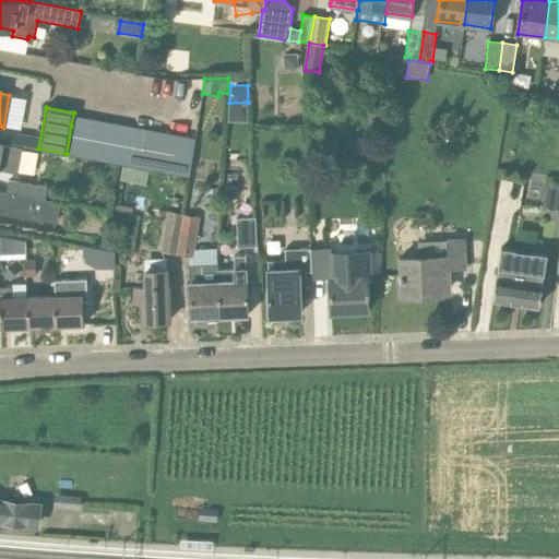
[(159,142),(71,126),(67,154),(154,170),(159,142)]
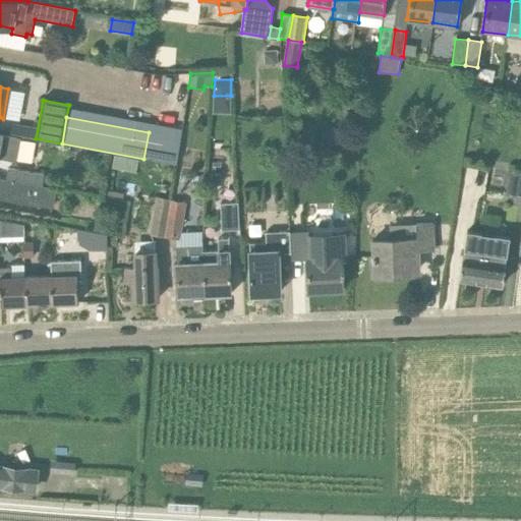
[(32,137),(34,123),(6,119),(4,133),(32,137)]
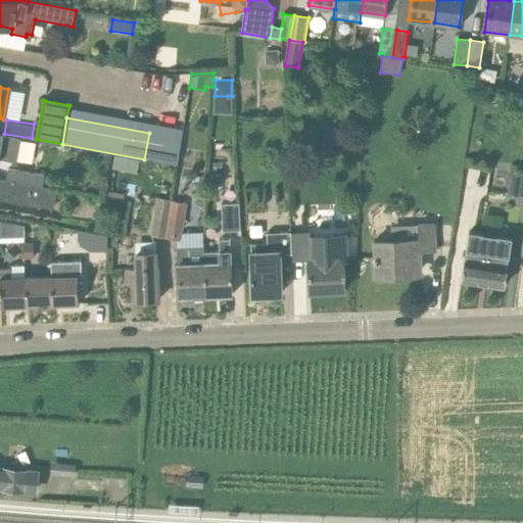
[(19,141),(0,136),(0,159),(15,162),(19,141)]
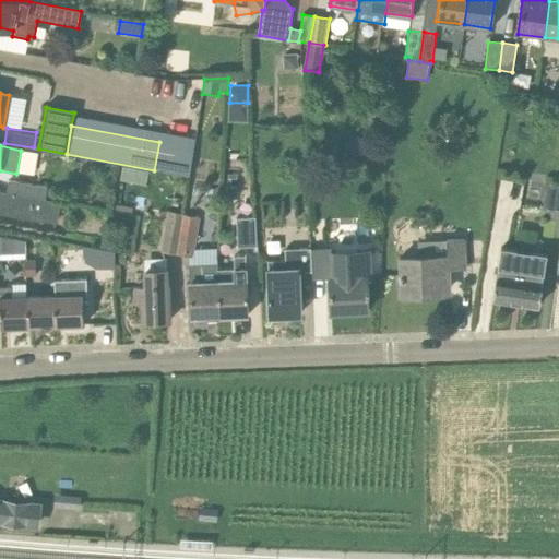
[(38,195),(40,186),(8,180),(7,190),(38,195)]
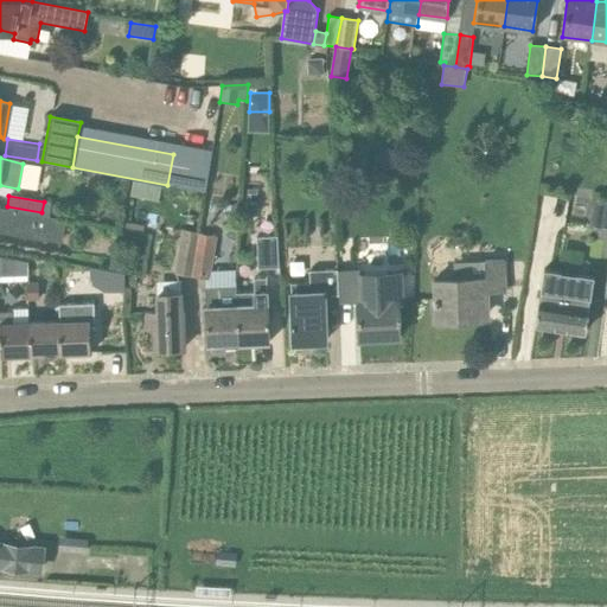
[(2,232),(62,243),(66,219),(42,216),(42,212),(7,206),(7,209),(0,208),(0,225),(4,227),(2,232)]
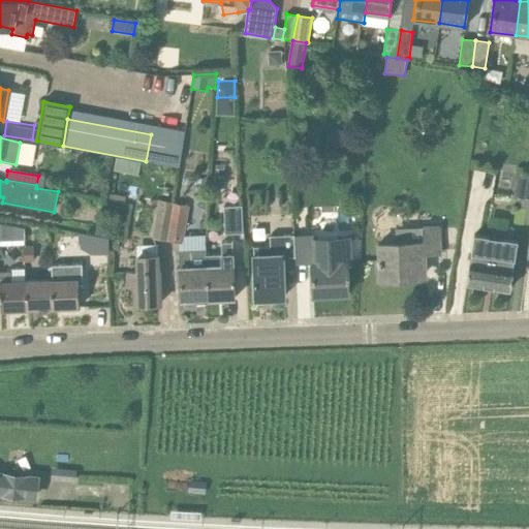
[(152,238),(166,241),(174,204),(159,201),(152,238)]
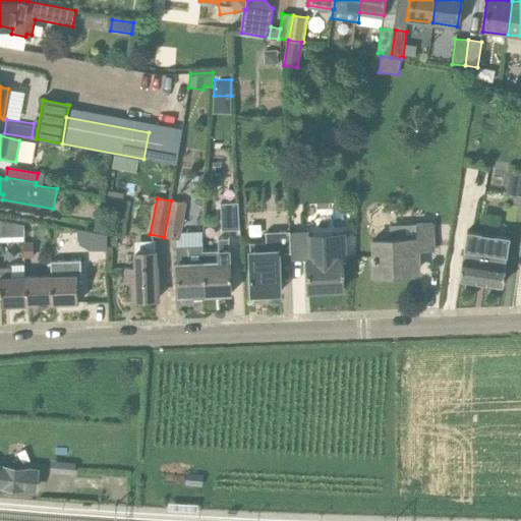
[(175,200),(171,199),(171,200),(164,237),(179,240),(186,204),(175,201),(175,200)]
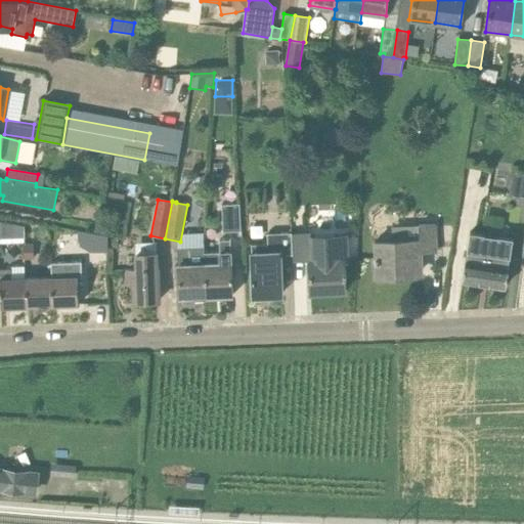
[(241,231),(239,205),(222,206),(223,232),(241,231)]
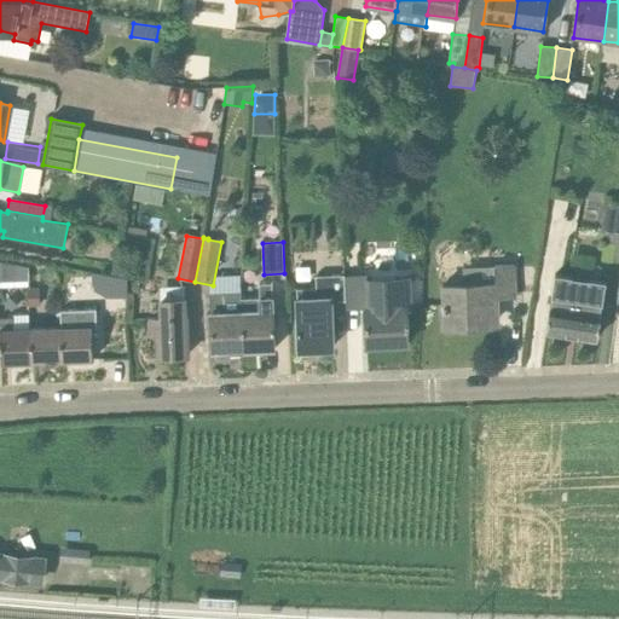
[(17,266),(0,262),(0,281),(17,281),(17,266)]
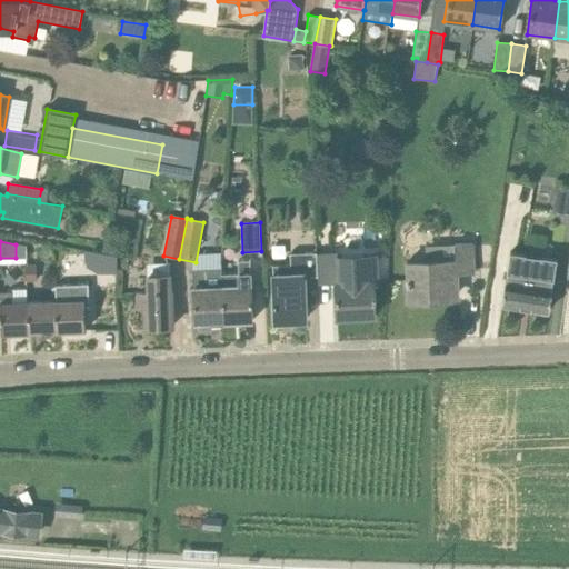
[(456,262),(408,263),(409,301),(430,300),(430,296),(458,293),(457,272),(473,272),(472,247),(456,248),(456,262)]
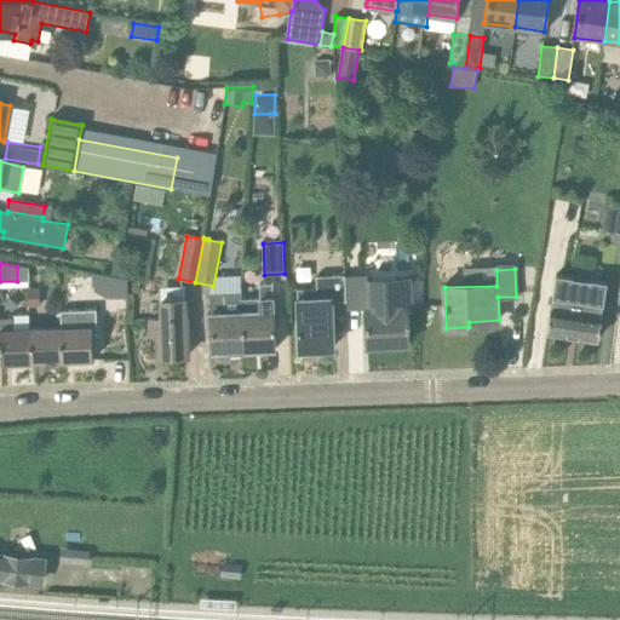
[(414,304),(413,274),(367,276),(369,306),(366,306),(367,346),(384,345),(384,343),(408,343),(407,304),(414,304)]
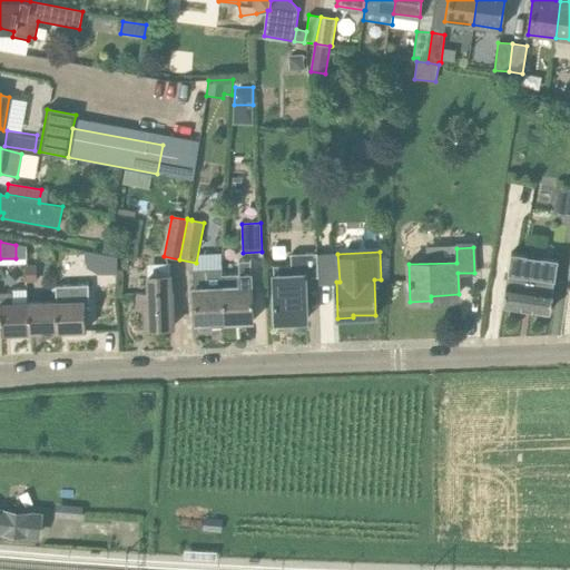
[(275,321),(307,320),(305,278),(317,278),(316,253),(290,254),(291,275),(274,276),(275,321)]
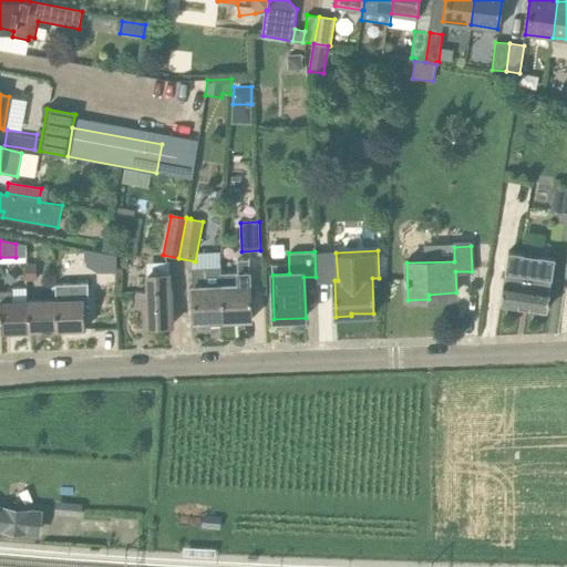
[(501,308),(547,315),(555,259),(539,256),(539,257),(524,255),(524,254),(508,251),(501,308)]
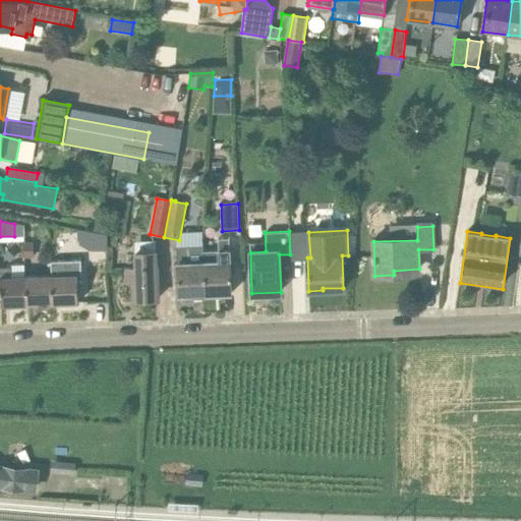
[(108,234),(92,232),(93,249),(100,249),(101,250),(108,250),(108,234)]
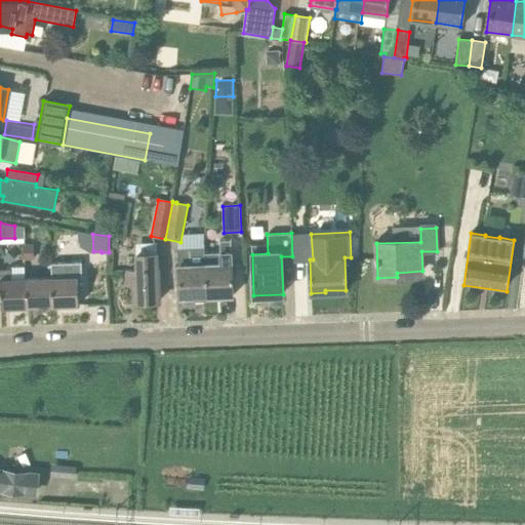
[(205,248),(203,248),(205,299),(219,299),(219,300),(220,300),(220,297),(233,296),(232,276),(237,275),(236,261),(233,261),(232,251),(231,252),(231,241),(220,242),(219,252),(218,252),(219,253),(205,254),(205,248)]
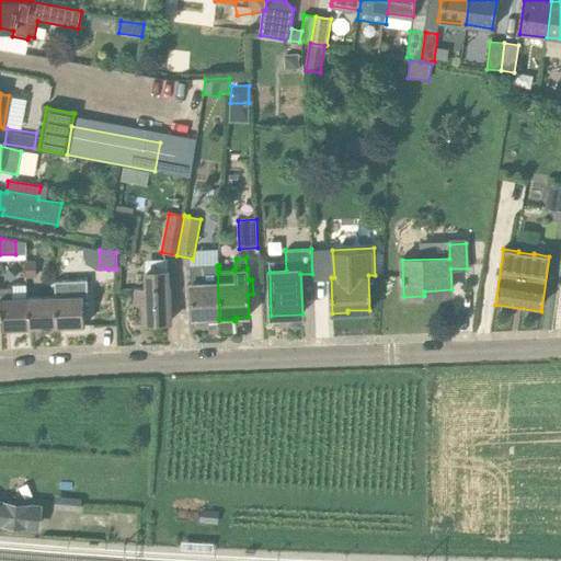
[(144,300),(144,323),(170,322),(170,321),(172,321),(172,302),(170,302),(169,270),(168,270),(168,260),(150,260),(146,260),(146,271),(146,288),(137,288),(138,300),(144,300)]
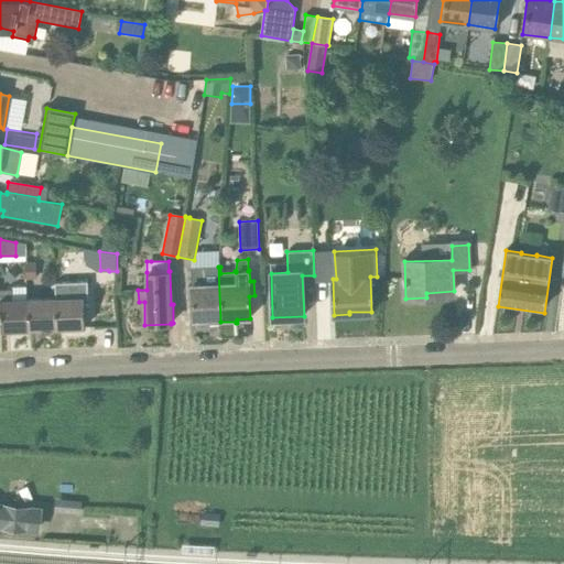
[(36,280),(35,263),(26,263),(26,280),(36,280)]
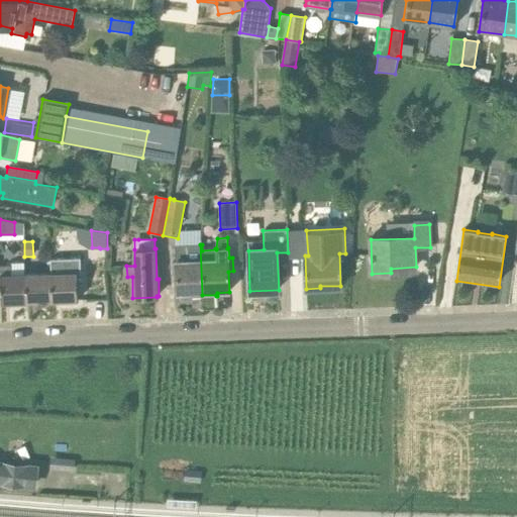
[(190,296),(202,295),(200,244),(176,245),(175,261),(170,261),(171,275),(175,275),(177,294),(189,294),(189,298),(190,297),(190,296)]
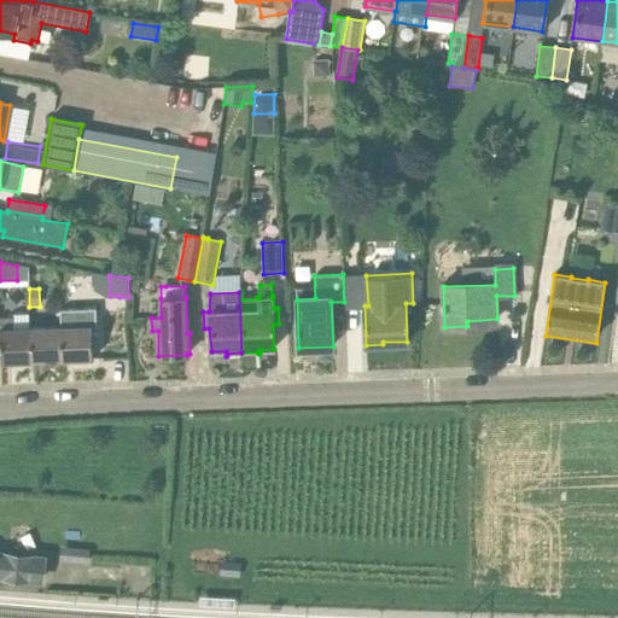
[(59,331),(60,361),(93,360),(92,328),(75,330),(75,318),(60,318),(60,331),(59,331)]
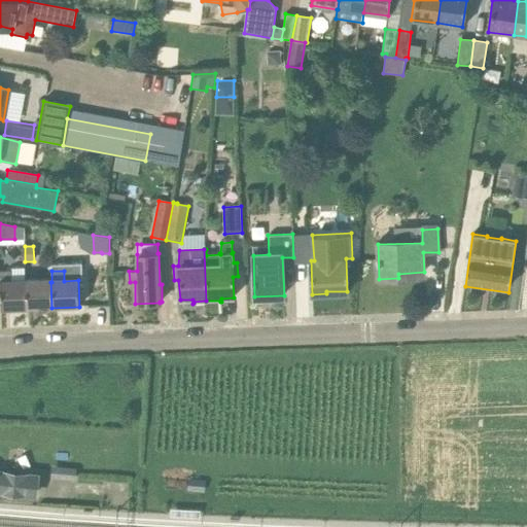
[(23,283),(24,309),(51,308),(50,282),(38,282),(38,272),(25,272),(26,283),(23,283)]
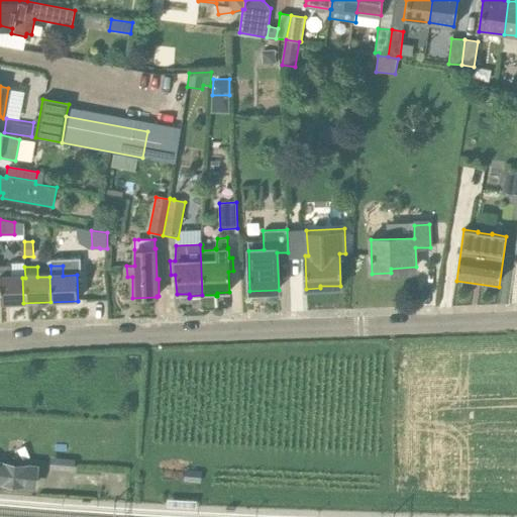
[(8,269),(0,269),(0,299),(0,304),(23,303),(22,278),(9,279),(8,269)]
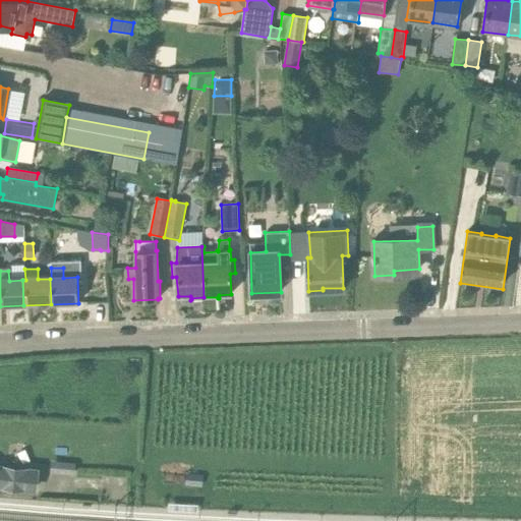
[(73,474),(74,463),(62,462),(61,473),(73,474)]
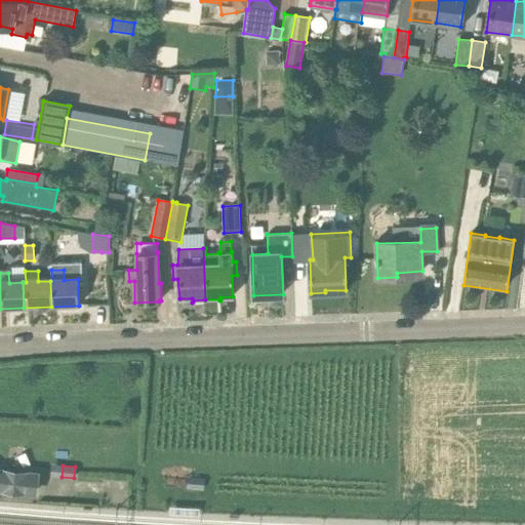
[(24,492),(36,493),(37,476),(0,471),(0,489),(4,490),(11,491),(16,491),(16,492),(24,492)]
